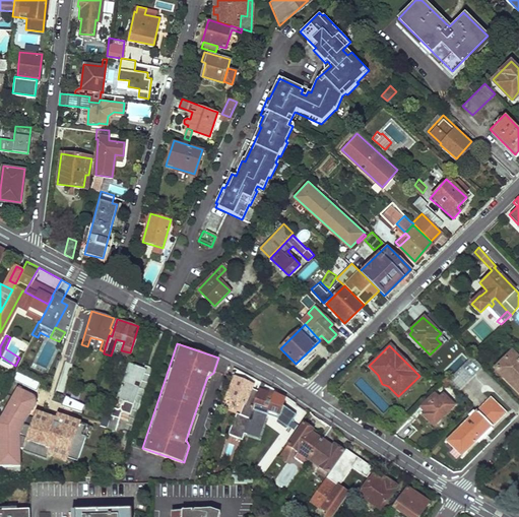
[(518,359),(511,350),(495,367),(503,375),(505,374),(518,388),(518,387),(518,359)]
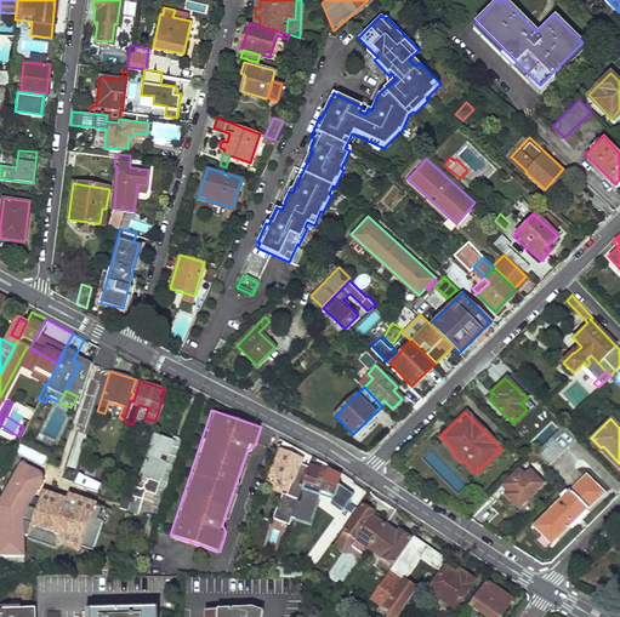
[(576,435),(563,422),(533,452),(546,464),(576,435)]
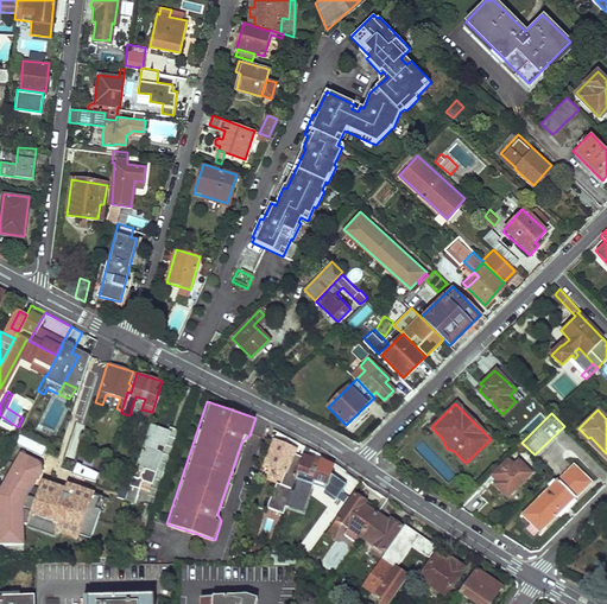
[(151,424),(126,498),(136,501),(143,479),(155,483),(171,430),(151,424)]
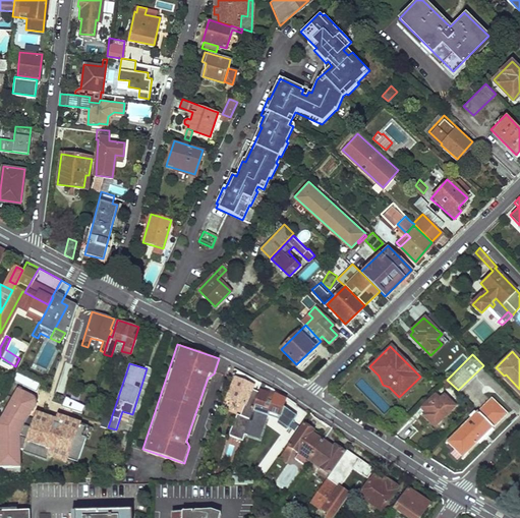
[(12,371),(8,380),(34,389),(37,381),(12,371)]
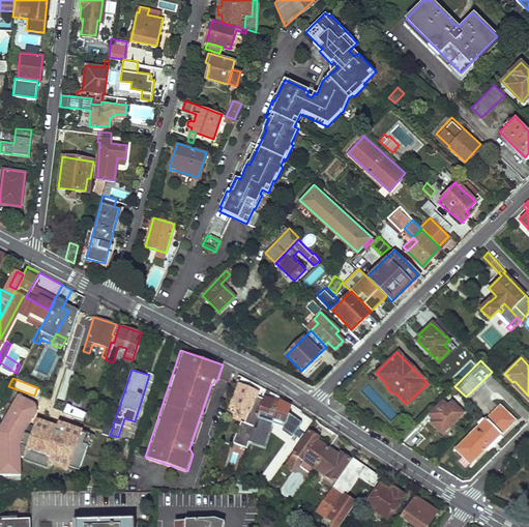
[(265,387),(259,384),(257,390),(238,383),(231,404),(248,411),(243,421),(241,420),(233,443),(247,447),(257,416),(263,393),(265,387)]
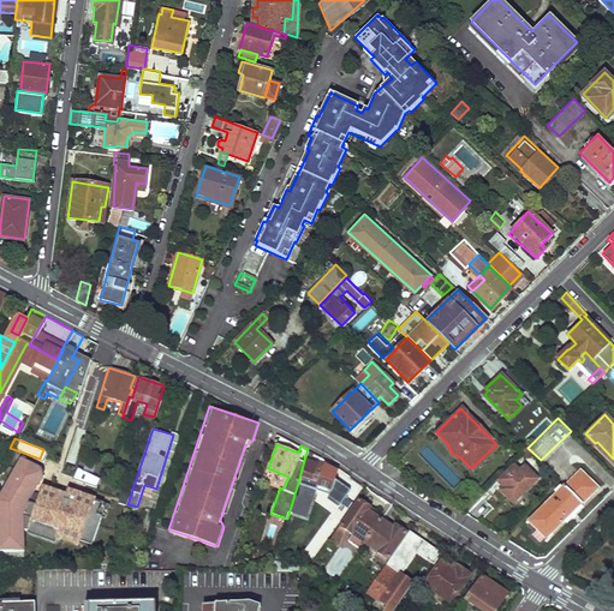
[(343,501),(351,486),(335,477),(337,468),(327,463),(305,456),(298,483),(331,492),(343,501)]
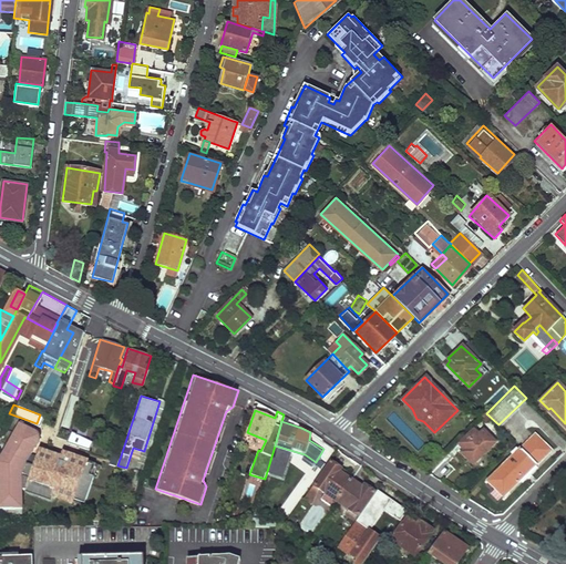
[(16,423),(0,452),(0,508),(11,508),(11,511),(19,510),(19,489),(19,485),(28,462),(37,438),(32,428),(16,423)]
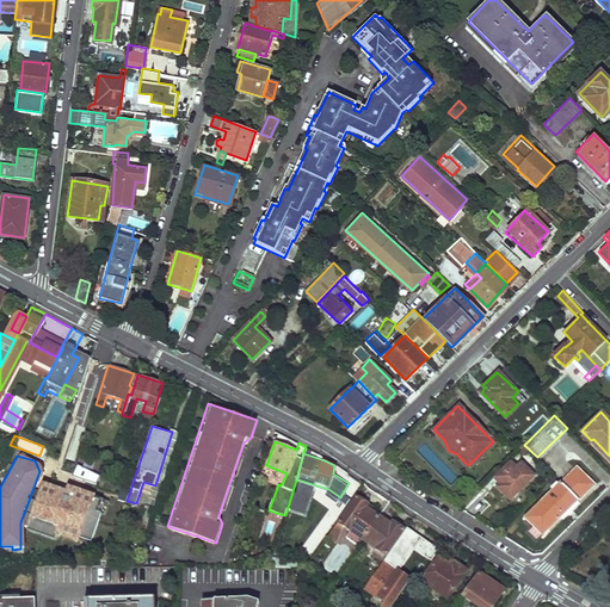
[(507,462),(490,479),(507,499),(533,475),(521,462),(515,468),(507,462)]
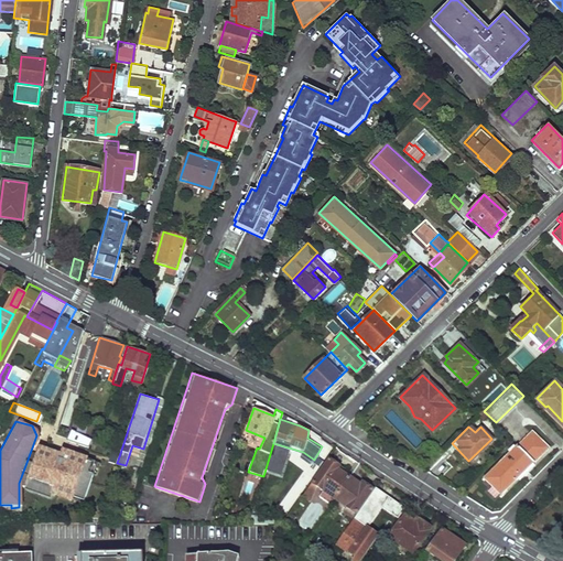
[(72,429),(67,437),(71,439),(83,444),(87,435),(72,429)]
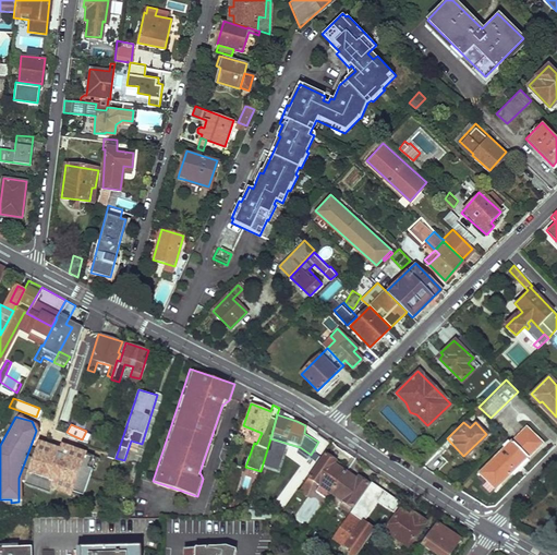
[(527,425),(511,439),(527,456),(542,442),(527,425)]
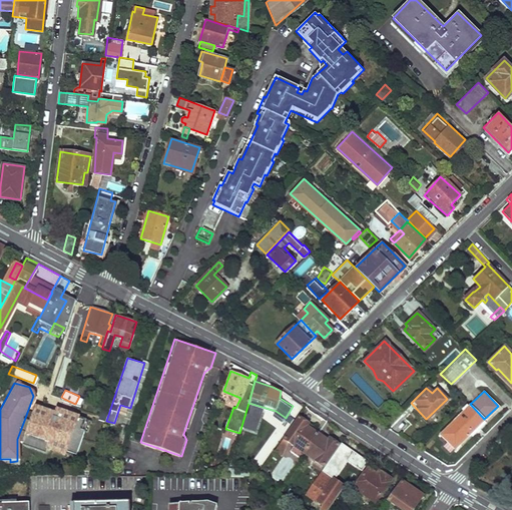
[(470,404),(439,434),(454,448),(484,419),(470,404)]
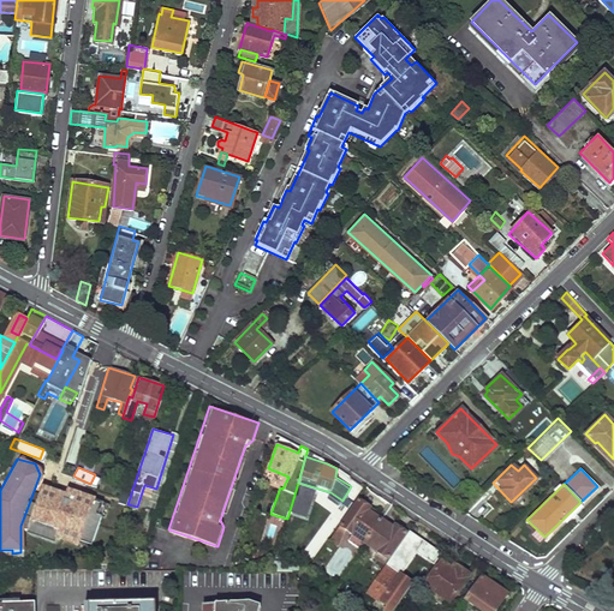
[(358,498),(340,526),(346,529),(351,533),(363,541),(380,517),(367,509),(369,505),(358,498)]
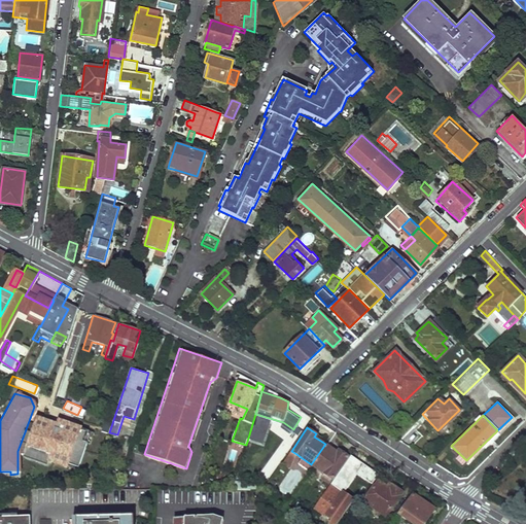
[(18,451),(18,454),(20,455),(21,453),(23,454),(20,462),(38,470),(44,453),(50,440),(26,429),(18,451)]
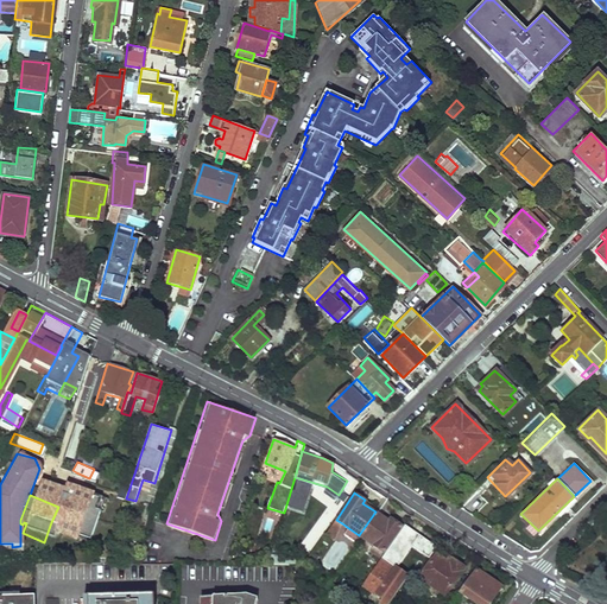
[(58,507),(51,522),(63,526),(69,512),(58,507)]
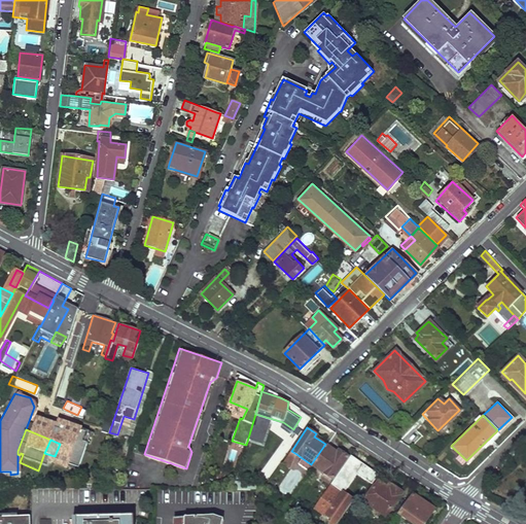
[(74,444),(71,450),(80,453),(83,447),(74,444)]
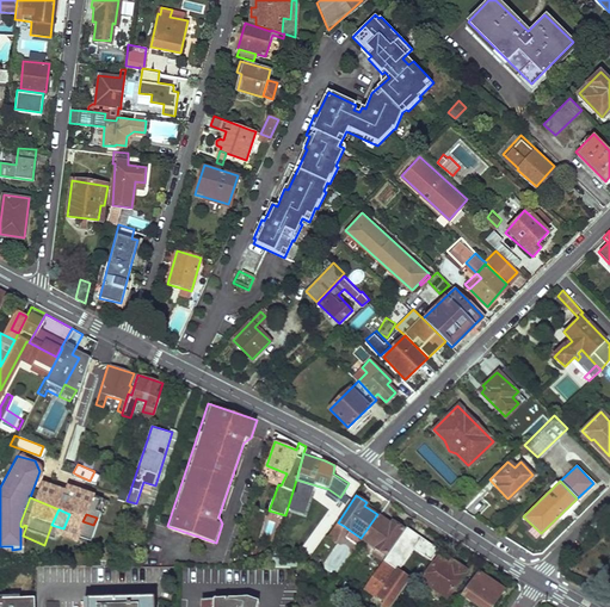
[(377,514),(361,538),(384,553),(402,527),(392,520),(389,522),(377,514)]
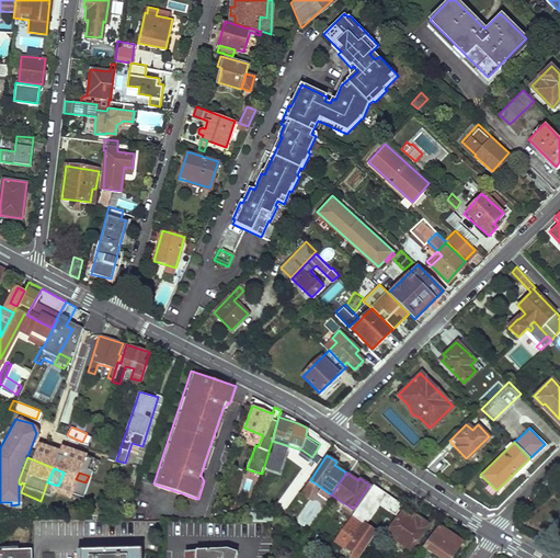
[(306,498),(316,484),(310,480),(308,479),(298,492),(306,498)]
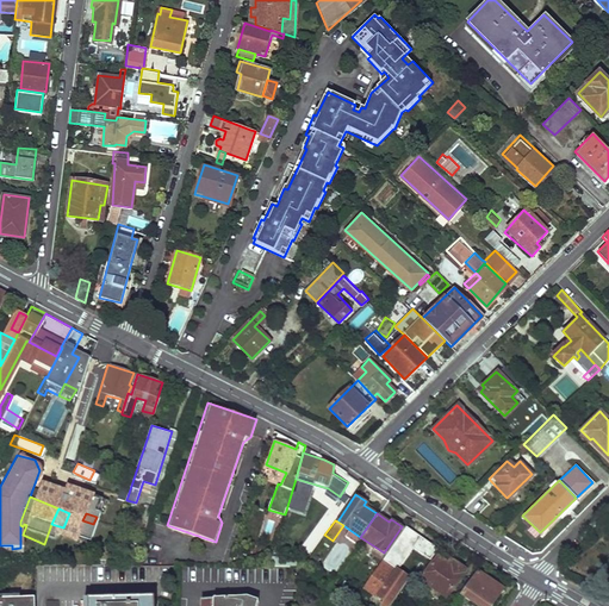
[(360,537),(348,529),(343,535),(356,543),(360,537)]
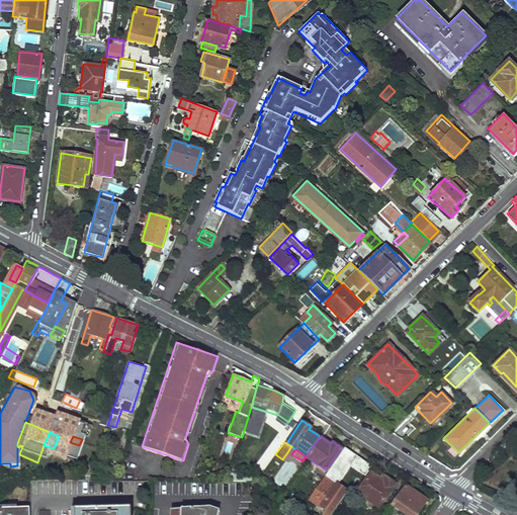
[(111,458),(107,471),(115,475),(120,461),(111,458)]
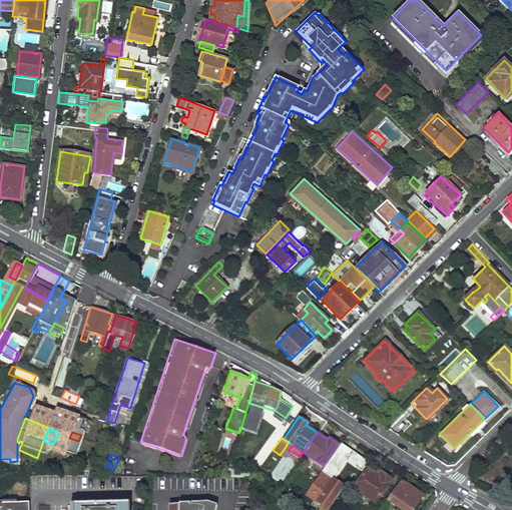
[(367,467),(354,487),(375,500),(390,478),(380,471),(378,475),(367,467)]
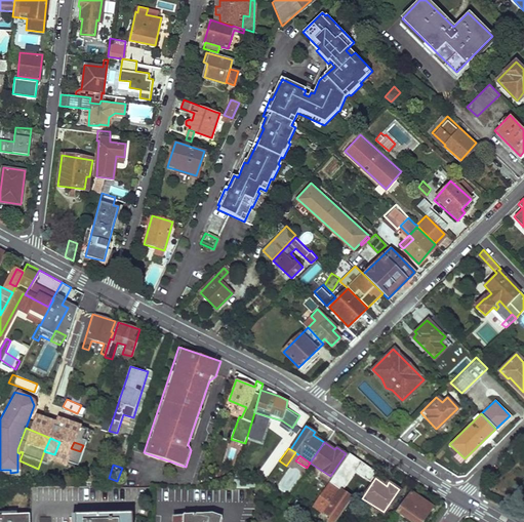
[(328,481),(313,505),(334,520),(351,495),(328,481)]
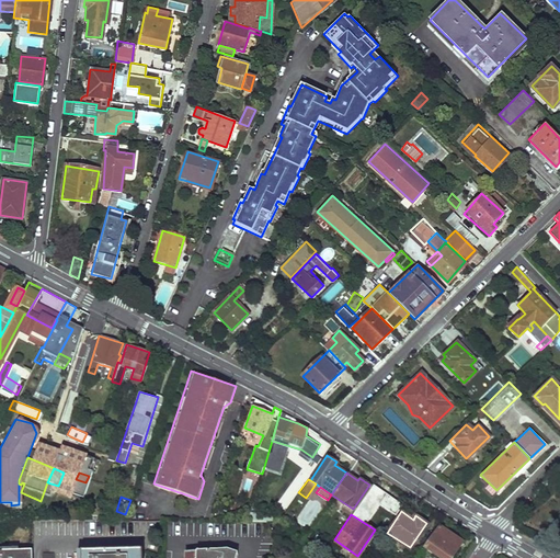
[(438,524),(424,546),(441,557),(448,557),(454,553),(450,550),(458,537),(438,524)]
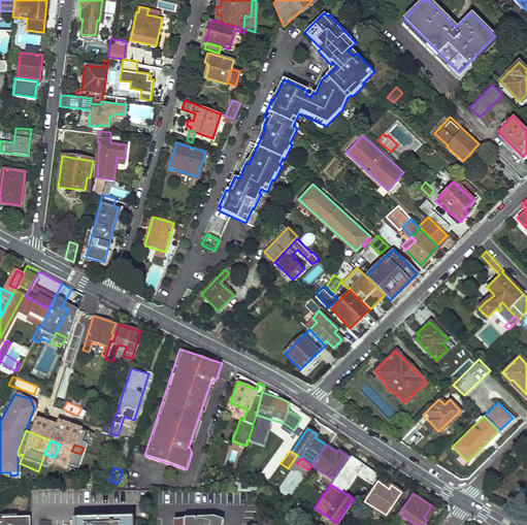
[(131,524),(132,516),(75,517),(74,524),(131,524)]
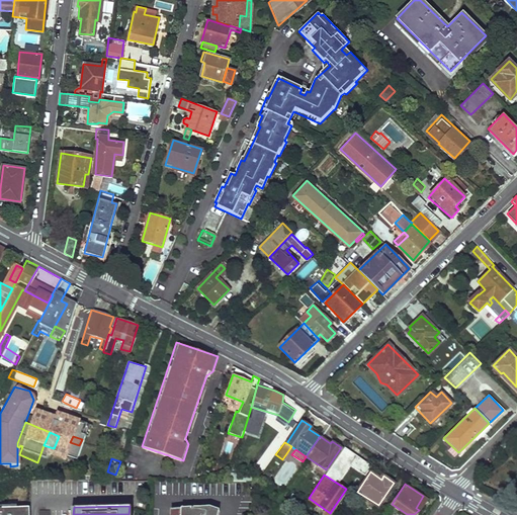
[(218,514),(221,510),(208,506),(171,508),(171,514),(218,514)]
